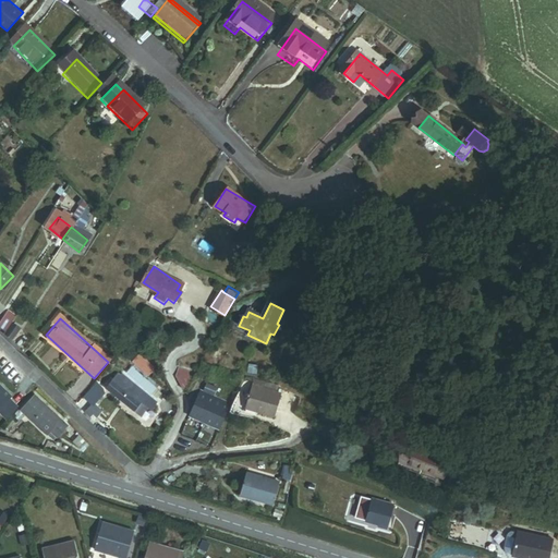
[(146,377),(156,370),(142,353),(132,360),(146,377)]
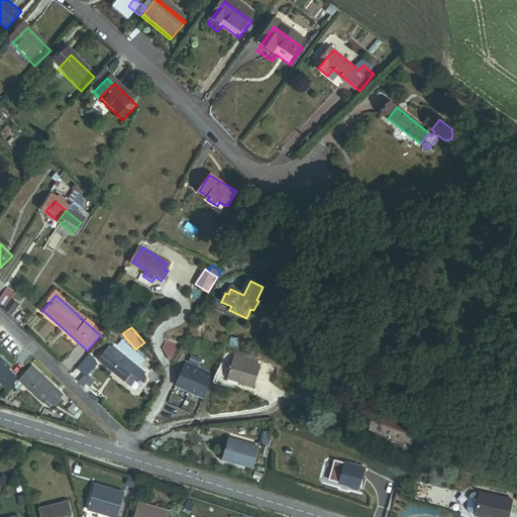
[(0,350),(12,363),(19,355),(0,336),(0,350)]
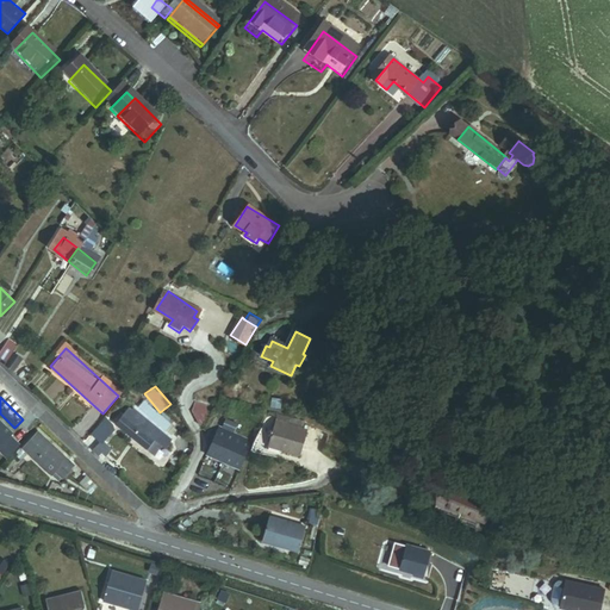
[(151,421),(157,412),(142,400),(136,409),(151,421)]
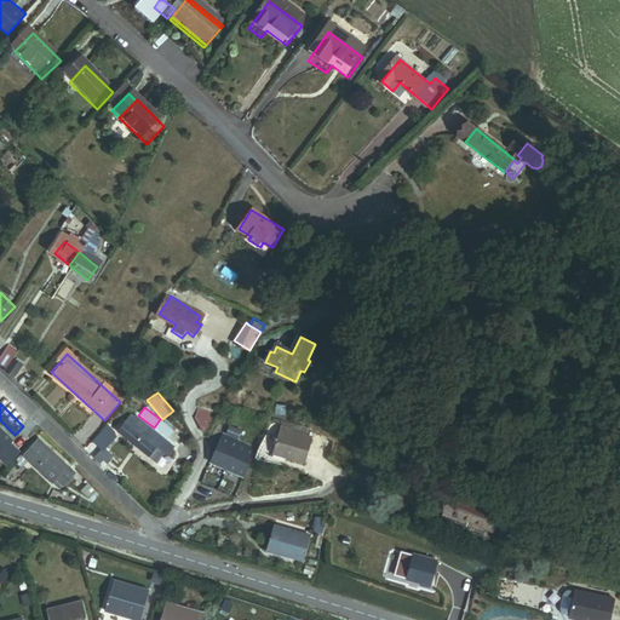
[(196,422),(201,435),(212,415),(205,409),(196,422)]
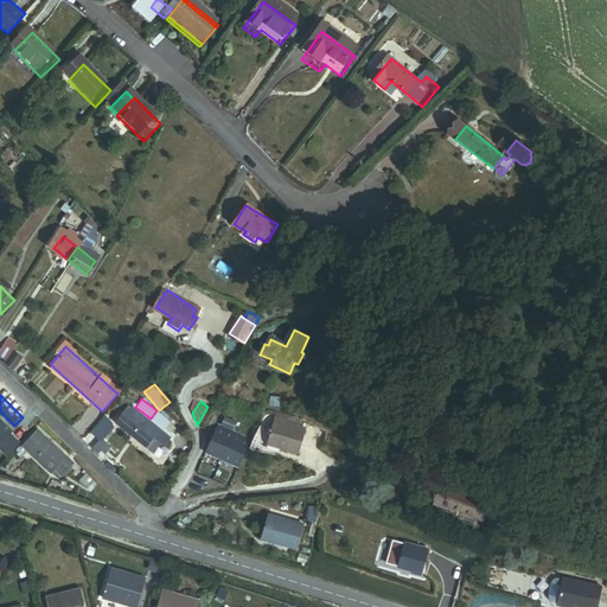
[(122,422),(134,432),(140,425),(127,414),(122,422)]
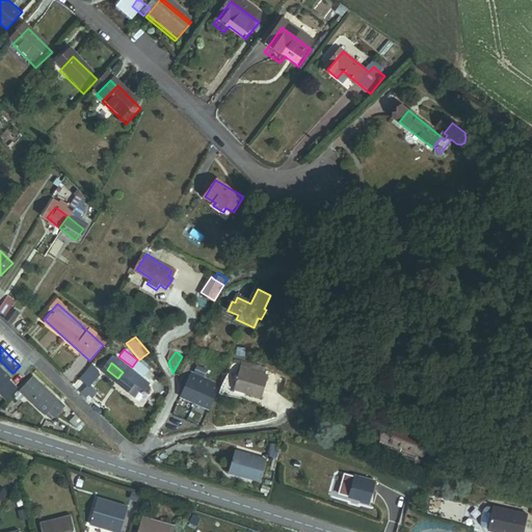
[(232,378),(264,398),(271,386),(240,367),(232,378)]
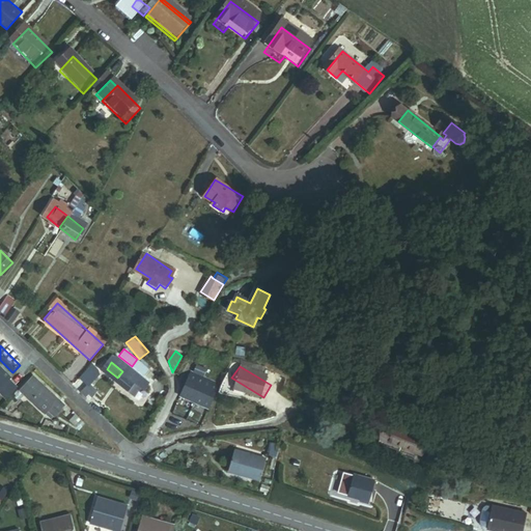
[(77,386),(88,373),(83,368),(72,382),(77,386)]
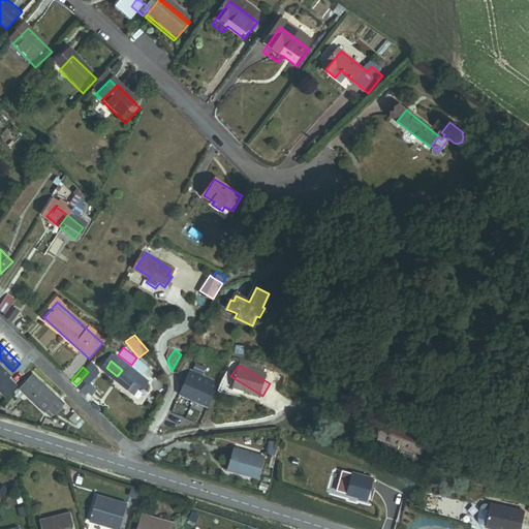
[(117,376),(129,385),(134,379),(122,370),(117,376)]
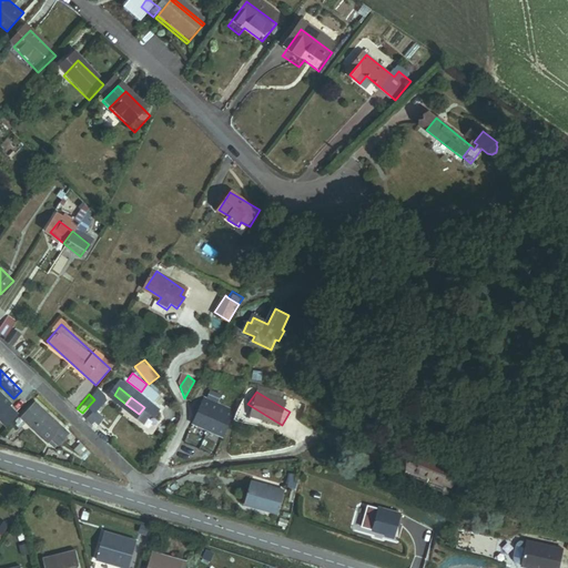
[(24,419),(62,458),(75,445),(38,406),(24,419)]
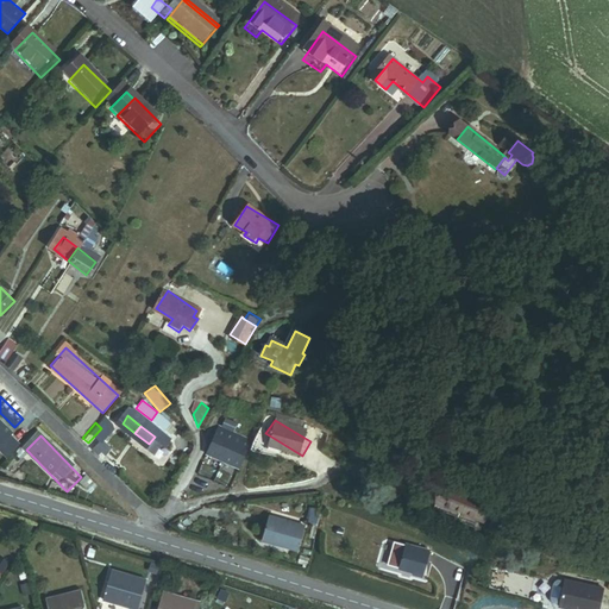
[(105,456),(112,449),(101,437),(92,446),(96,451),(98,450),(105,456)]
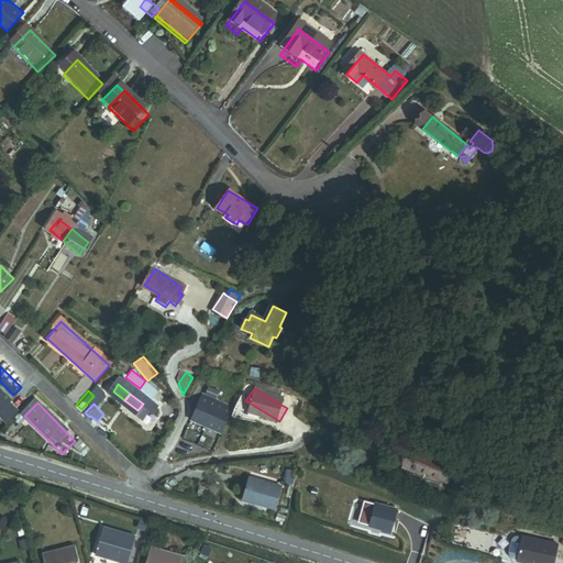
[(138,410),(144,415),(148,408),(143,404),(138,410)]
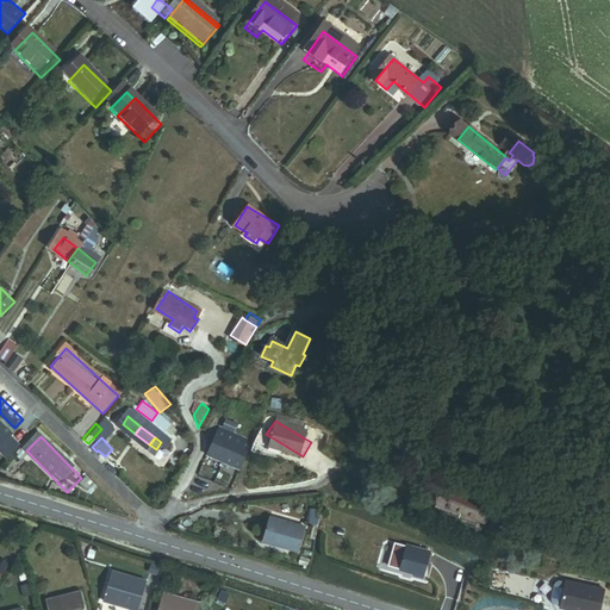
[(485,499),(480,497),(479,500),(466,495),(468,491),(442,478),(431,500),(483,524),(491,505),(483,502),(485,499)]
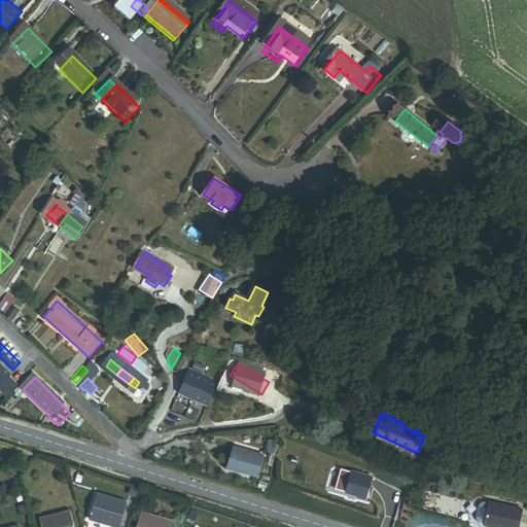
[(85,438),(91,434),(81,423),(76,428),(85,438)]
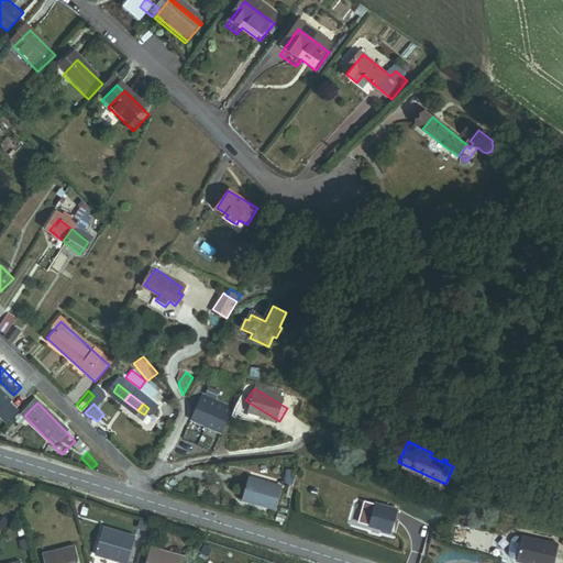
[(443,488),(445,484),(398,462),(396,466),(443,488)]
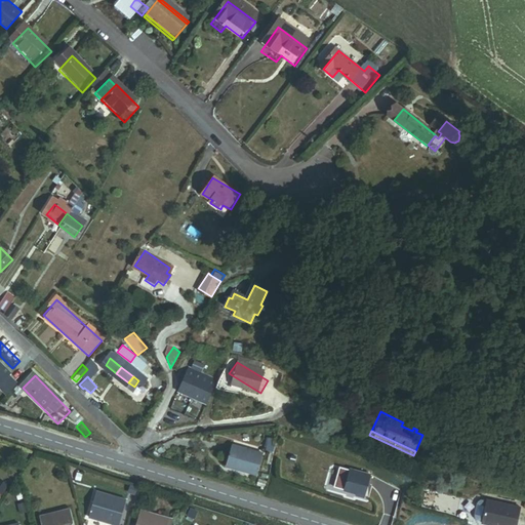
[(226,461),(254,472),(261,449),(234,440),(226,461)]
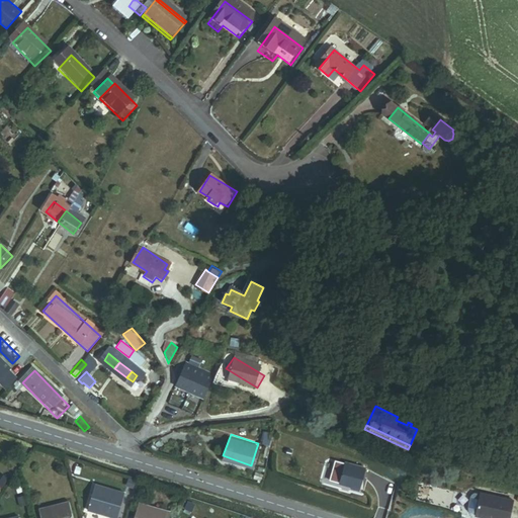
[(365,468),(345,463),(339,485),(352,488),(351,489),(360,491),(365,468)]
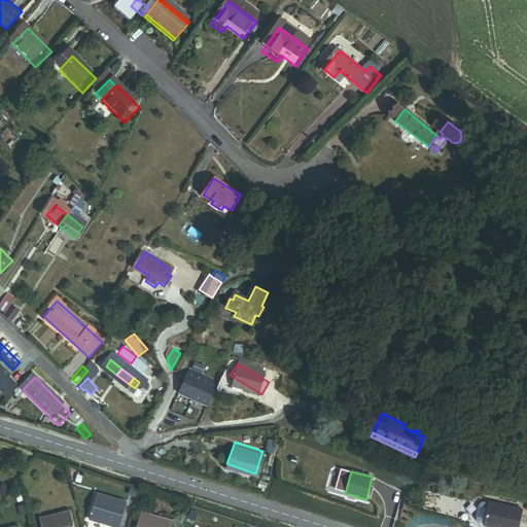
[(129,494),(138,497),(140,491),(131,488),(129,494)]
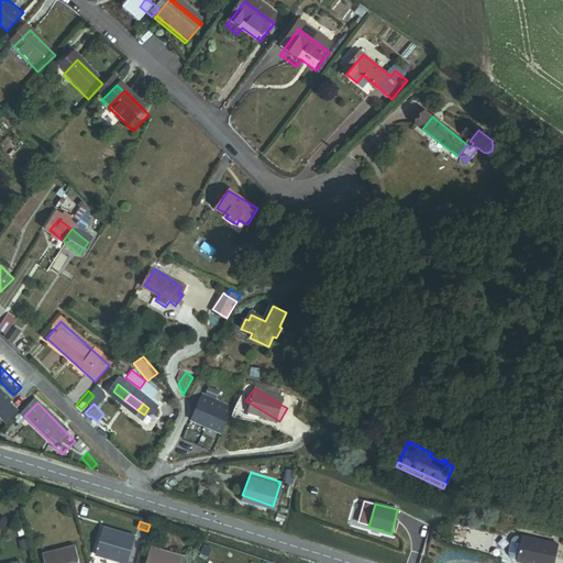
[(146,533),(154,536),(155,531),(156,527),(150,525),(147,531),(146,533)]
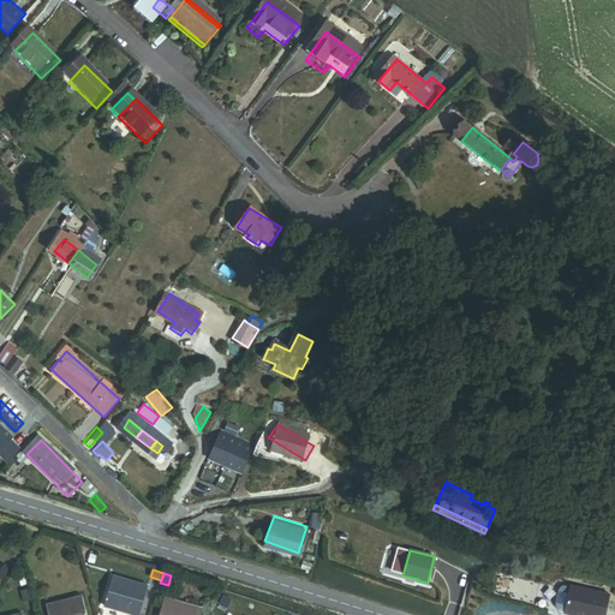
[(103,605),(135,614),(138,614),(148,586),(113,575),(103,605)]
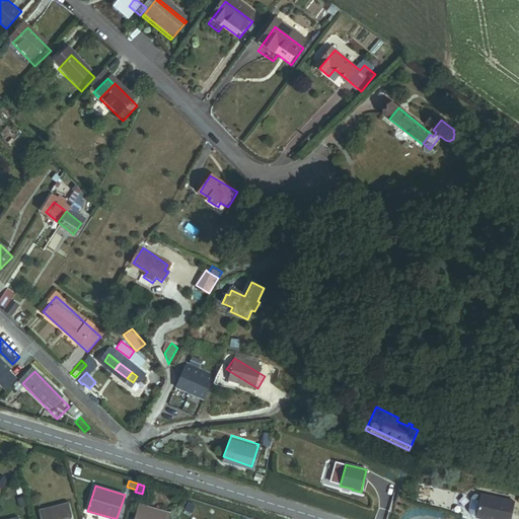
[(139,502),(142,494),(135,492),(133,500),(139,502)]
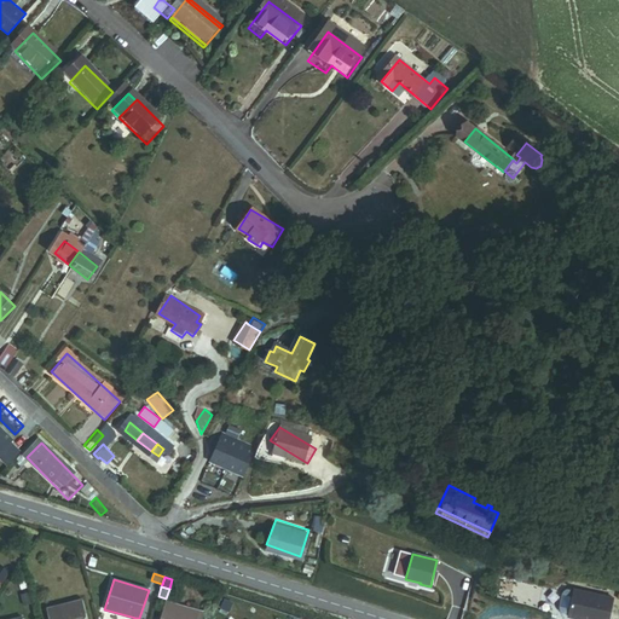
[(611,618),(617,597),(577,588),(570,614),(584,618),(585,615),(597,618),(611,618)]
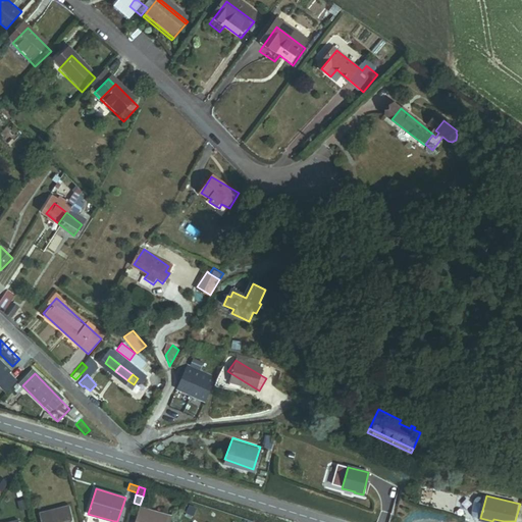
[(41,521),(72,521),(69,507),(40,514),(41,521)]
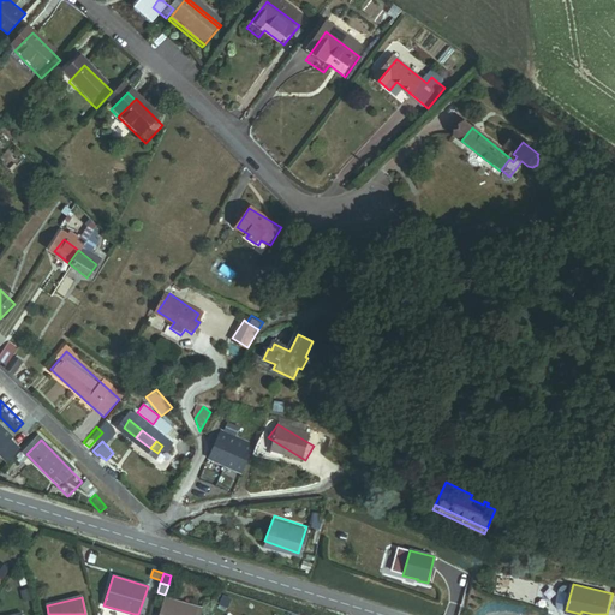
[(160,614),(196,614),(198,608),(165,598),(160,614)]
